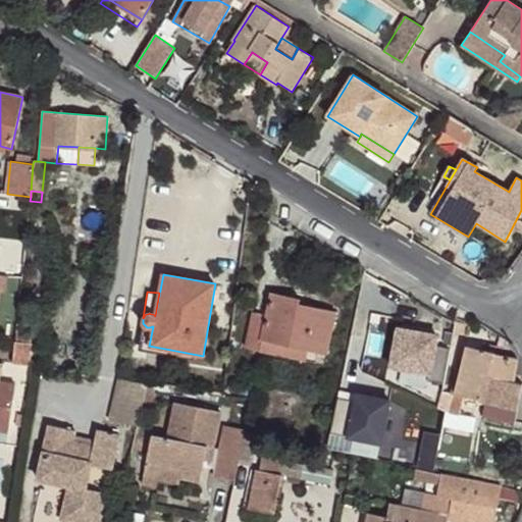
[(246,347),(260,350),(262,340),(308,350),(327,354),(335,311),(300,304),(301,300),(271,293),(267,315),(254,311),(246,347)]
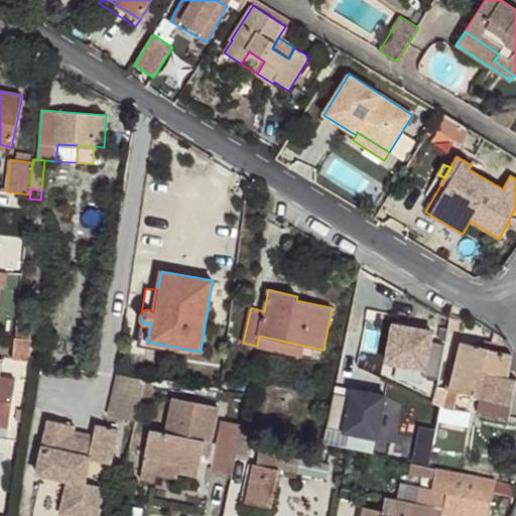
[(150,323),(148,324),(147,324),(145,324),(143,321),(142,320),(141,319),(141,318),(141,316),(136,345),(146,347),(147,342),(151,323),(150,323)]
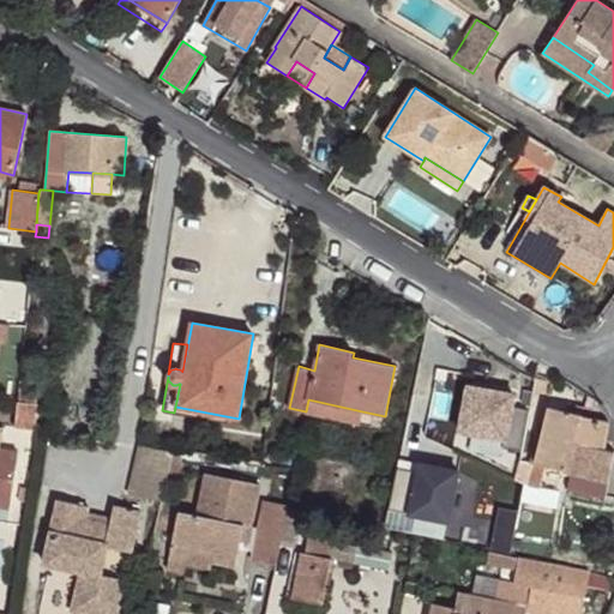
[(38,383),(20,380),(18,401),(36,404),(38,383)]
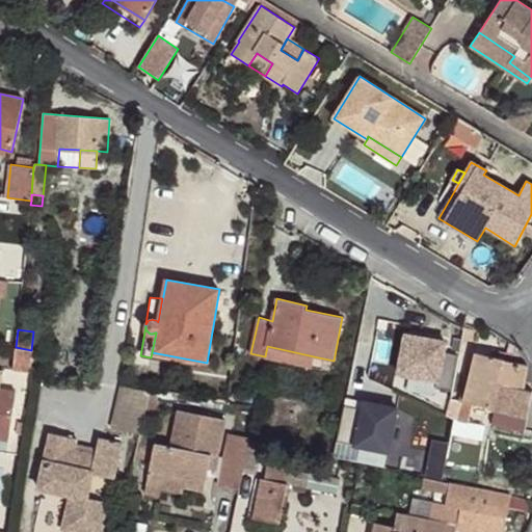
[(453,387),(462,346),(401,331),(392,372),(453,387)]
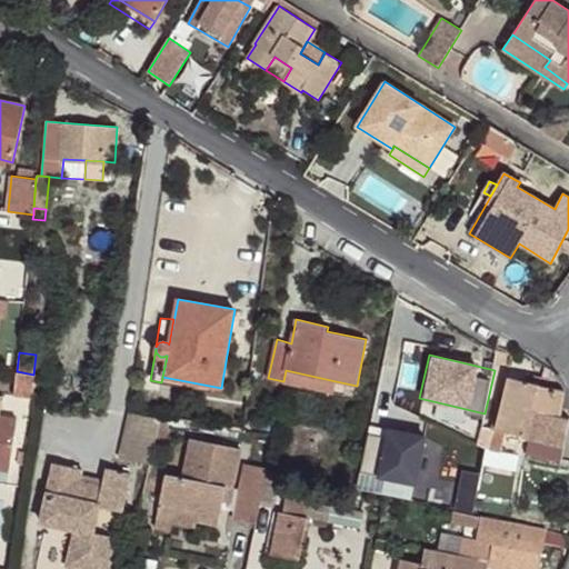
[(336,381),(286,370),(283,381),(333,392),(336,381)]
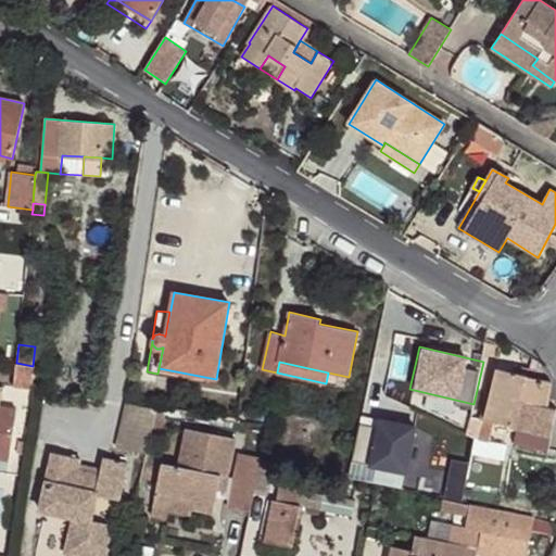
[(16,363),(13,386),(30,388),(33,366),(16,363)]
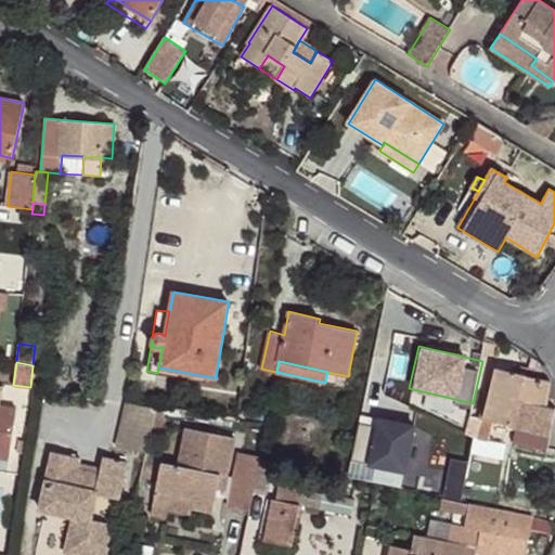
[(525,374),(498,368),(485,417),(493,421),(511,425),(518,398),(546,408),(551,382),(550,381),(525,374)]
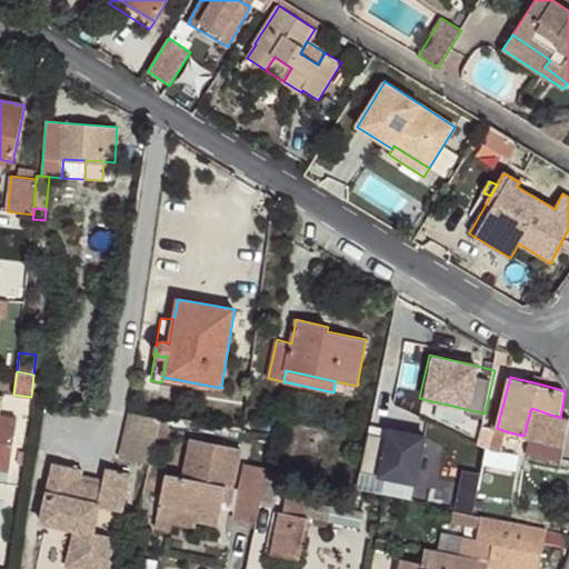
[(568,425),(568,419),(560,418),(531,408),(523,436),(530,438),(565,446),(568,425)]
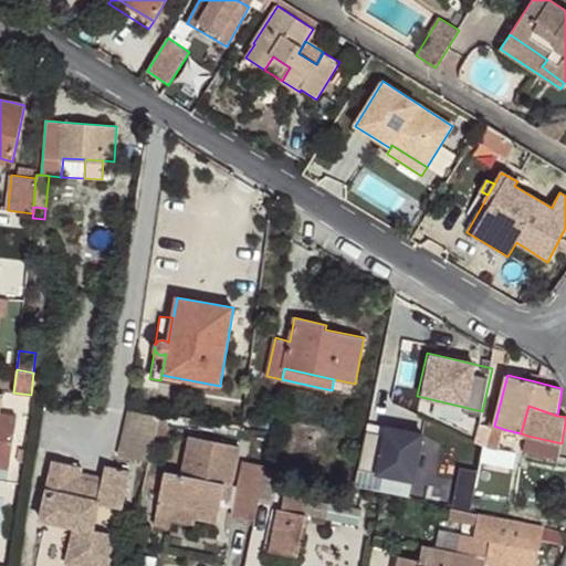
[(0,412),(0,458),(10,460),(17,416),(0,412)]
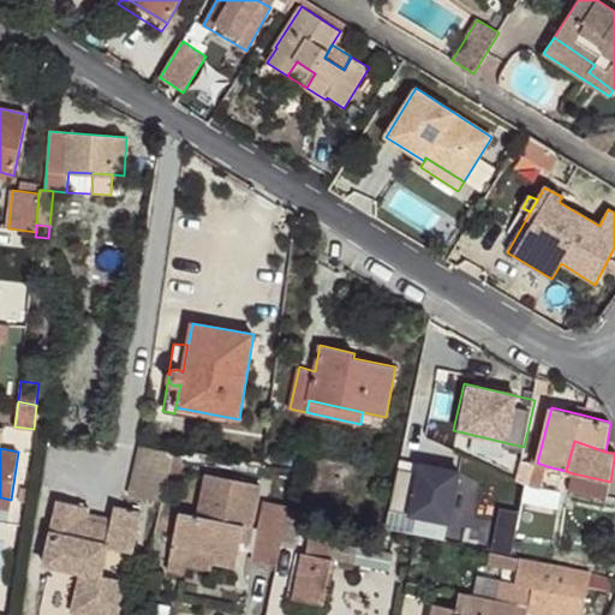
[(445,538),(461,470),(416,459),(399,527),(445,538)]
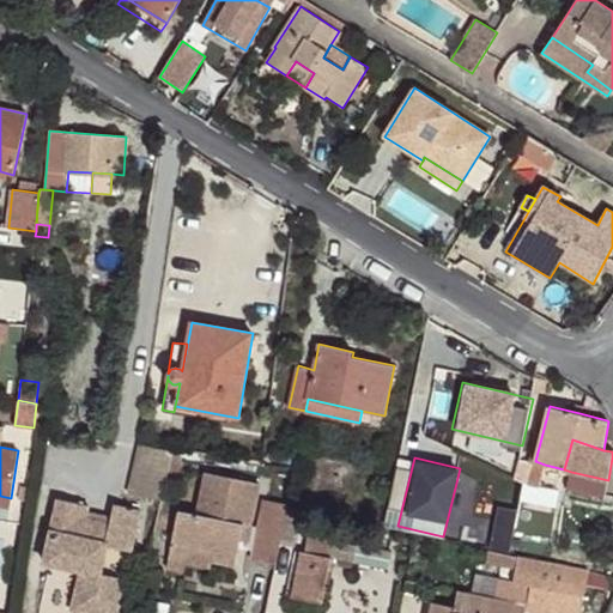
[(539,486),(545,465),(535,461),(529,484),(539,486)]
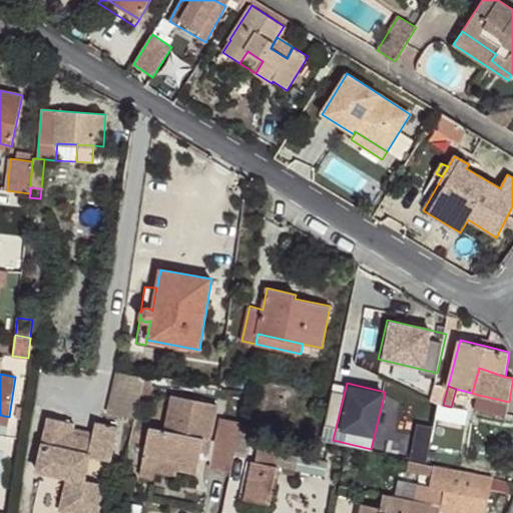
[(196,473),(203,439),(210,440),(217,404),(171,395),(164,430),(149,426),(144,451),(178,459),(176,468),(196,473)]
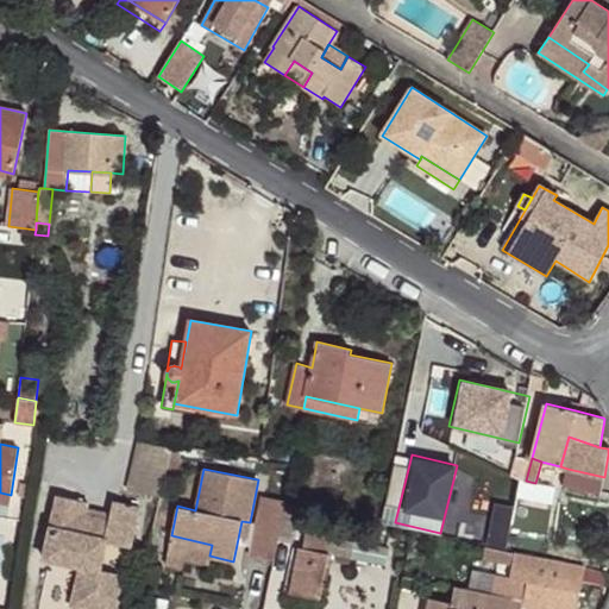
[(604,477),(567,469),(563,485),(598,494),(604,477)]
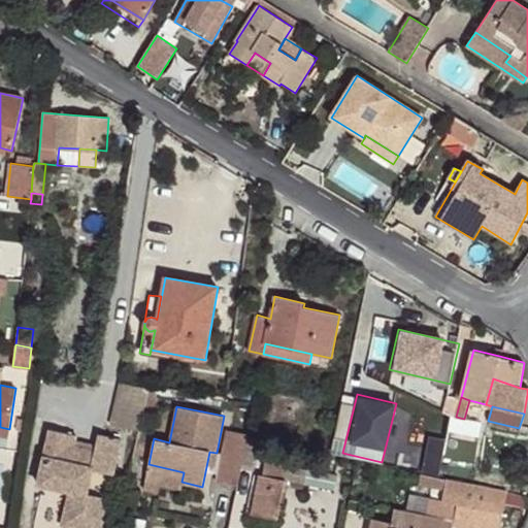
[(464,419),(456,417),(451,416),(448,431),(477,436),(482,422),(464,419)]
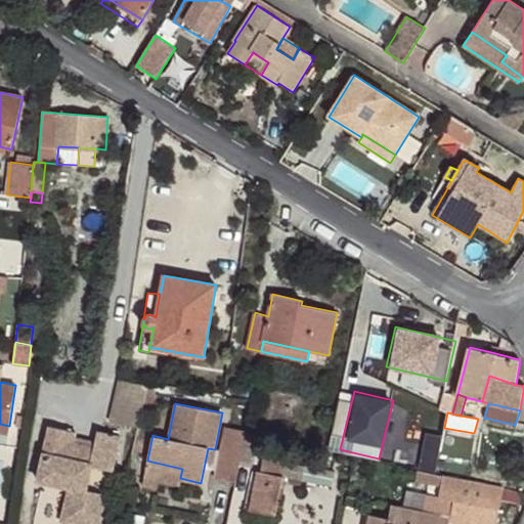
[(9,426),(0,424),(0,432),(8,434),(9,426)]
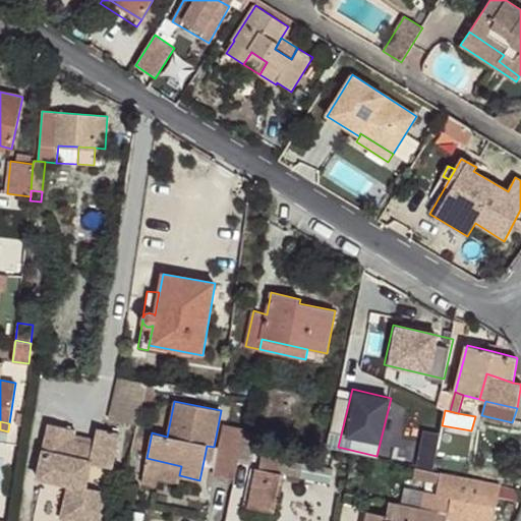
[(50,424),(38,478),(69,485),(61,519),(72,520),(99,520),(106,491),(85,486),(91,464),(111,468),(119,432),(98,427),(95,440),(93,450),(71,445),(73,435),(75,428),(50,424)]
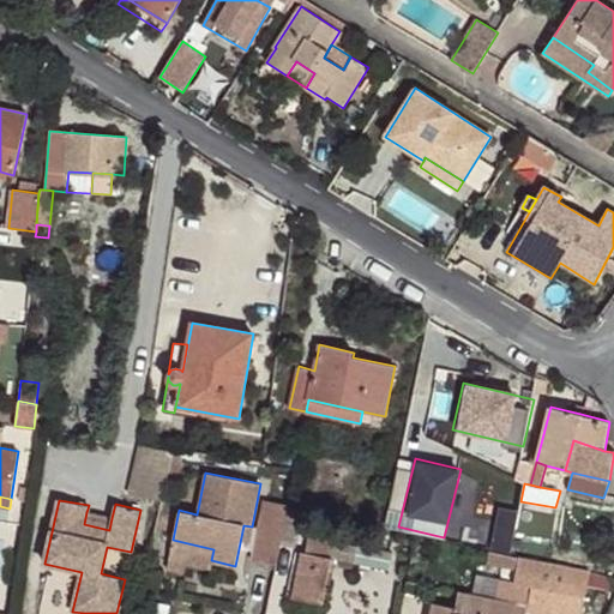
[(276,566),(288,507),(289,505),(265,500),(253,560),(276,566)]
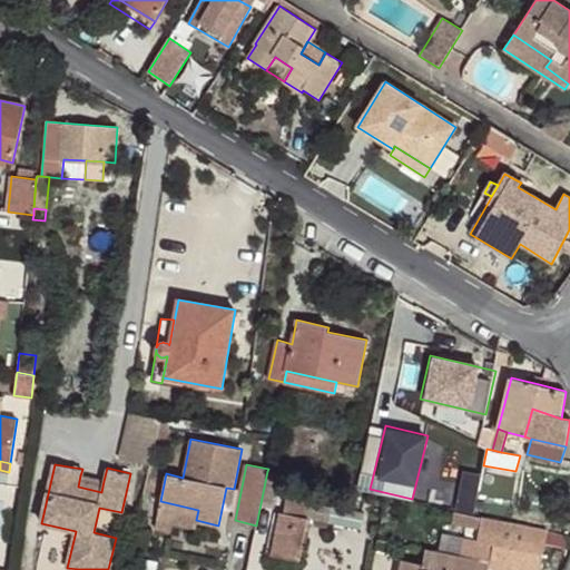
[(80,475),(78,487),(101,492),(104,481),(80,475)]
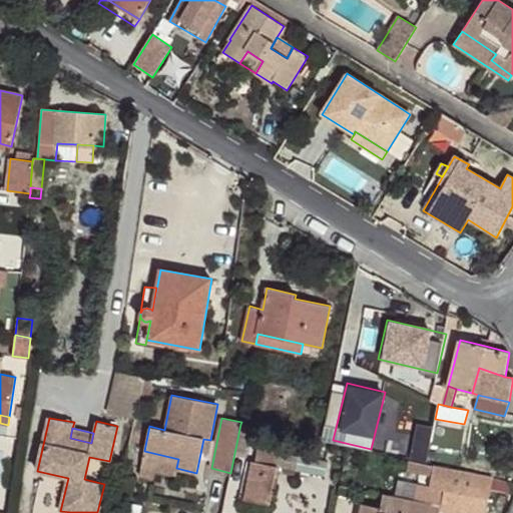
[(144,451),(141,467),(157,470),(158,465),(176,468),(178,459),(144,451)]
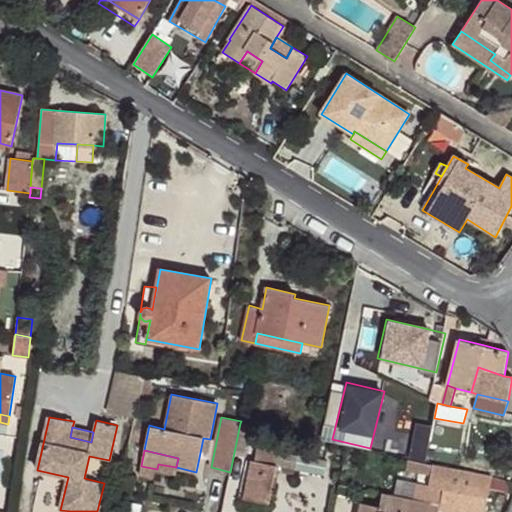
[(276,465),(250,460),(243,498),(269,503),(276,465)]
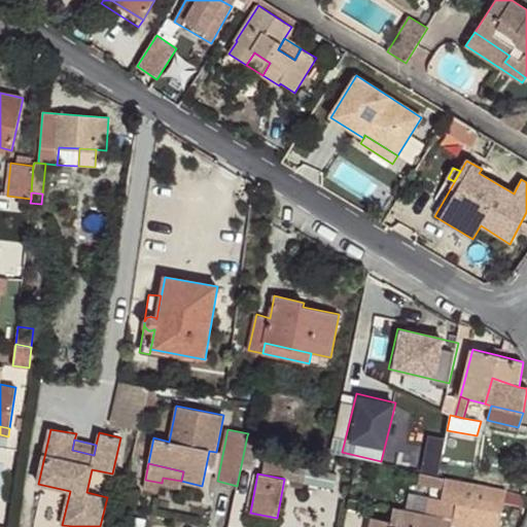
[(453,520),(438,518),(393,508),(391,522),(372,518),(370,526),(450,526),(451,526),(459,526),(498,526),(499,524),(506,491),(445,480),(442,501),(457,504),(453,520)]
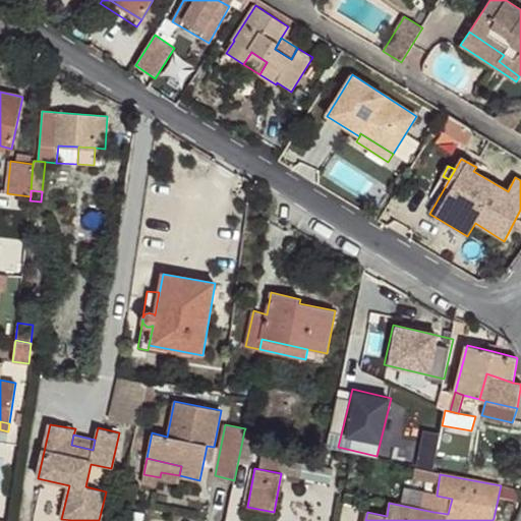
[(452,499),(437,496),(433,512),(448,514),(452,499)]
